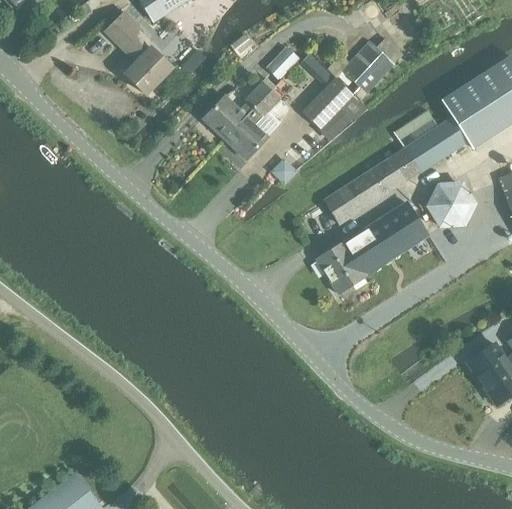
[(130,0),(129,1),(145,16),(155,6),(158,9),(166,0),(130,0)]
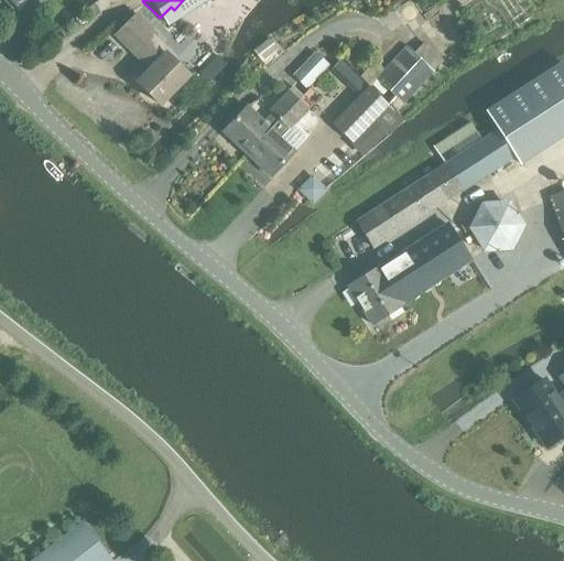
[(160,103),(187,74),(174,62),(177,58),(149,30),(151,28),(136,13),(115,34),(149,67),(137,79),(160,103)]
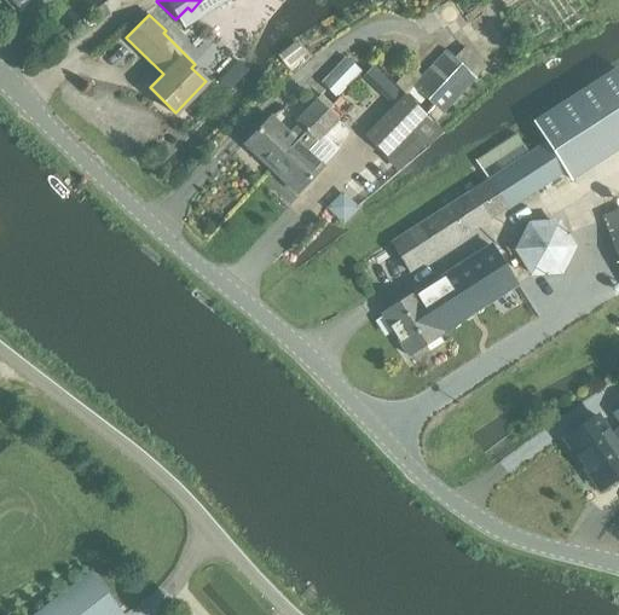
[(405,94),(427,114),(435,122),(485,68),(463,46),(452,57),(446,51),(405,94)]
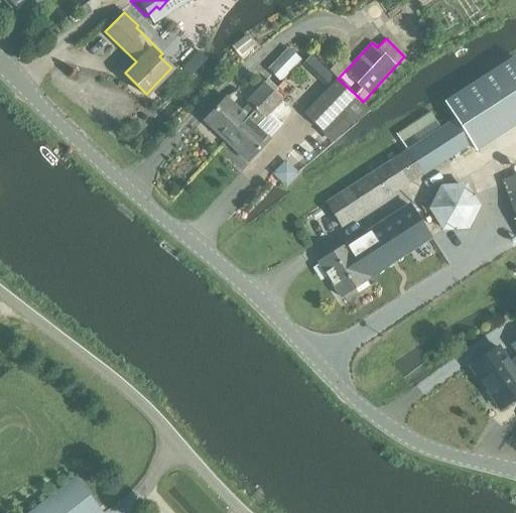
[(282,79),(302,57),(288,44),(268,66),(282,79)]
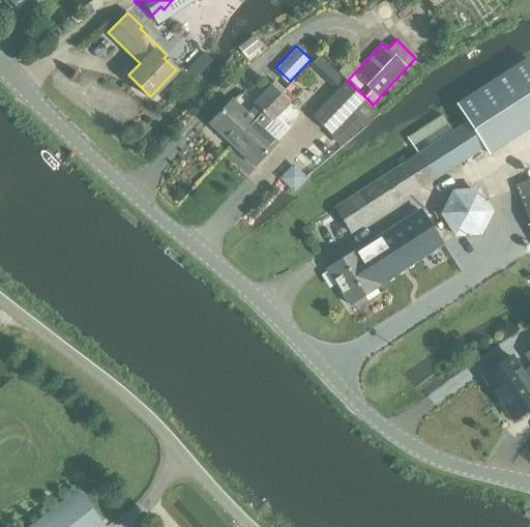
[(320,50),(311,61),(336,84),(346,72),(320,50)]
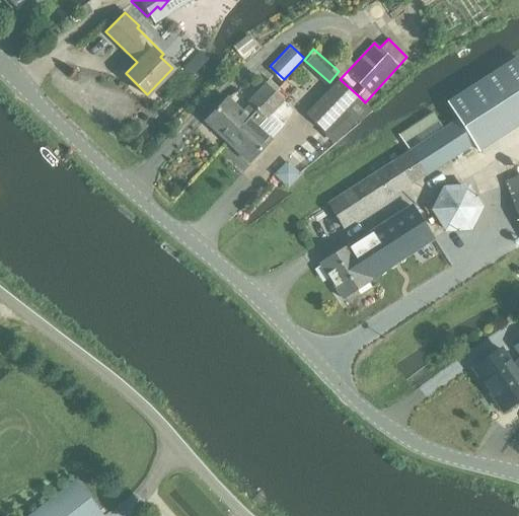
[(518,122),(518,64),(514,57),(447,100),(457,118),(443,128),(433,113),(399,135),(409,149),(346,191),(339,180),(321,193),(343,226),(473,142),(477,149),(518,122)]
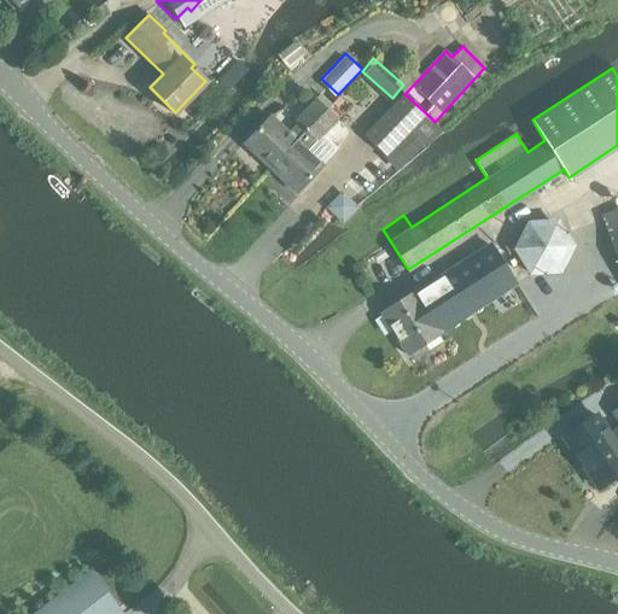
[(365,135),(385,156),(426,113),(404,94),(365,135)]
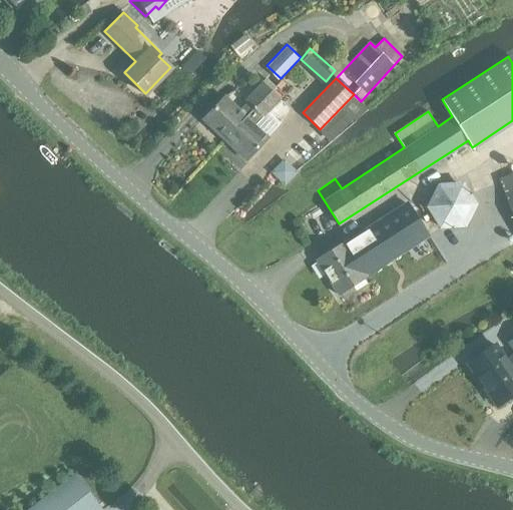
[(225,137),(270,90),(261,82),(244,99),(246,101),(238,110),(224,97),(204,118),(225,137)]
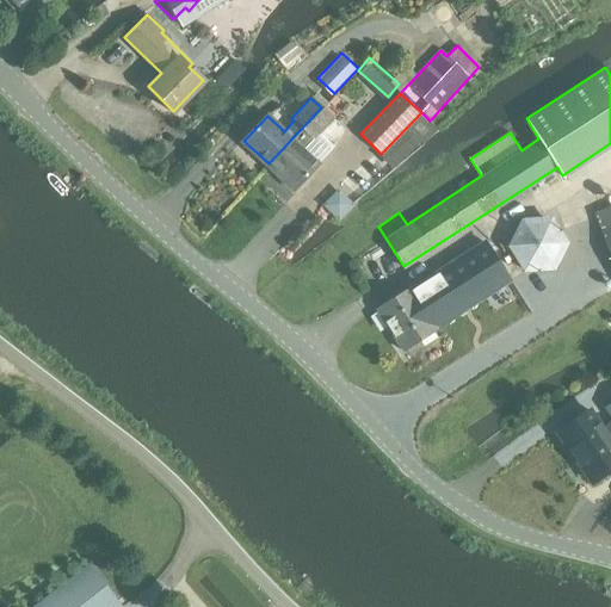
[(321,107),(269,163),(294,187),(318,162),(301,147),(310,136),(313,138),(332,118),(321,107)]
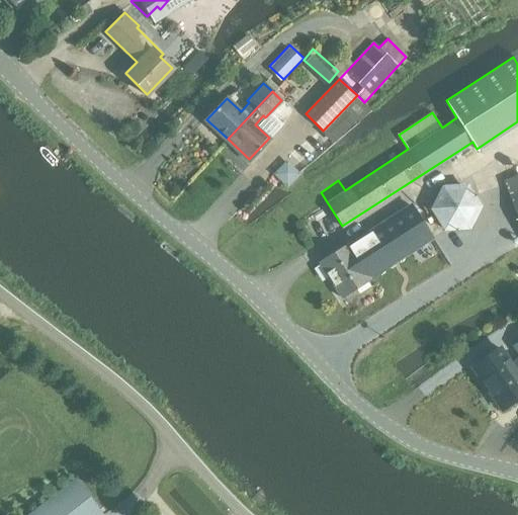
[(274,108),(283,116),(293,105),(285,97),(274,108)]
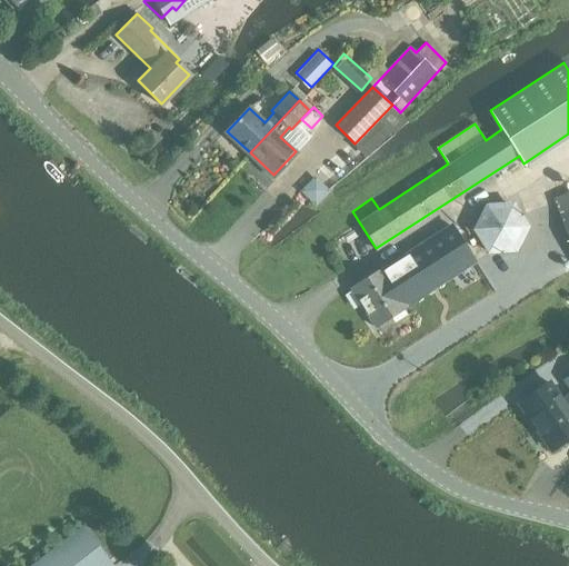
[(317,170),(301,184),(316,199),(330,186),(317,170)]
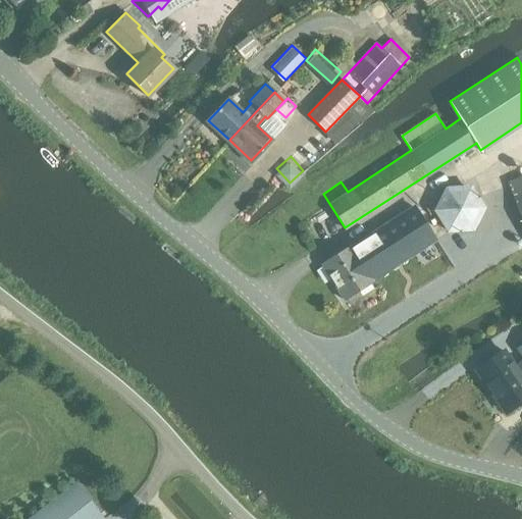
[(521,218),(521,174),(508,180),(521,218)]
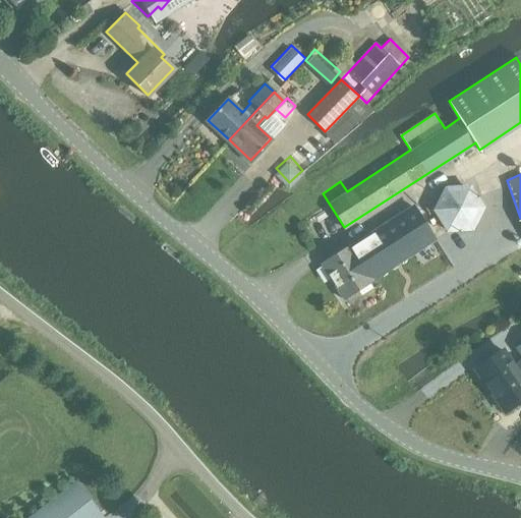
[(479,202),(479,200),(478,195),(477,191),(475,188),(472,184),(465,180),(457,178),(450,179),(447,180),(443,183),(440,186),(437,190),(436,194),(435,198),(435,203),(436,208),(439,215),(443,218),(446,221),(450,222),(455,223),(459,223),(464,222),(467,221),(471,217),(474,215),(477,210),(478,206),(479,202)]
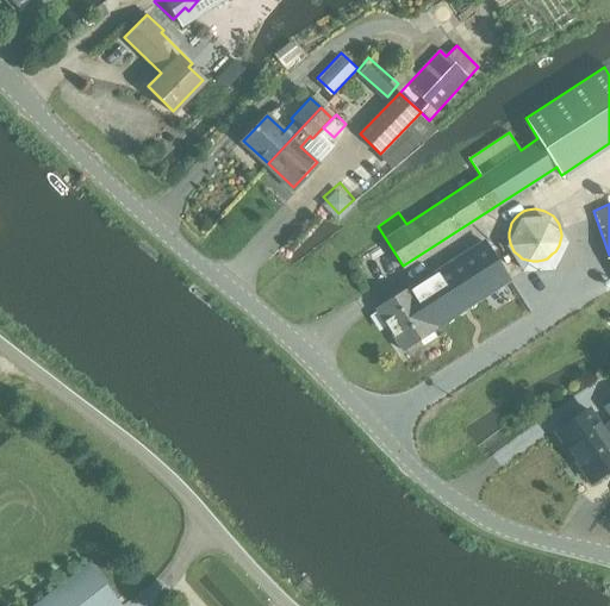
[(410,286),(377,307),(403,348),(436,326),(434,324),(509,275),(485,239),(411,287),(410,286)]
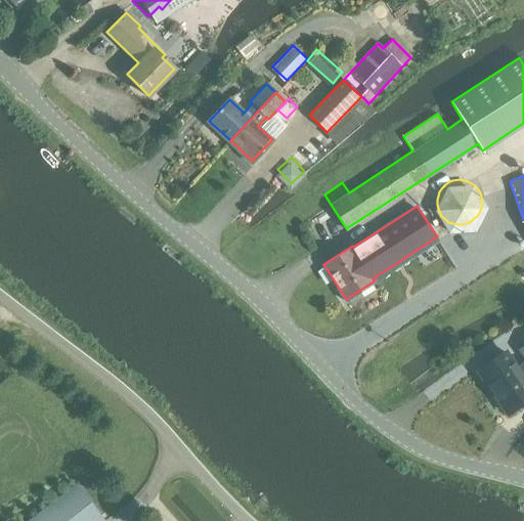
[(492,390),(523,368),(523,343),(518,348),(523,356),(523,359),(516,365),(506,350),(478,370),(492,390)]
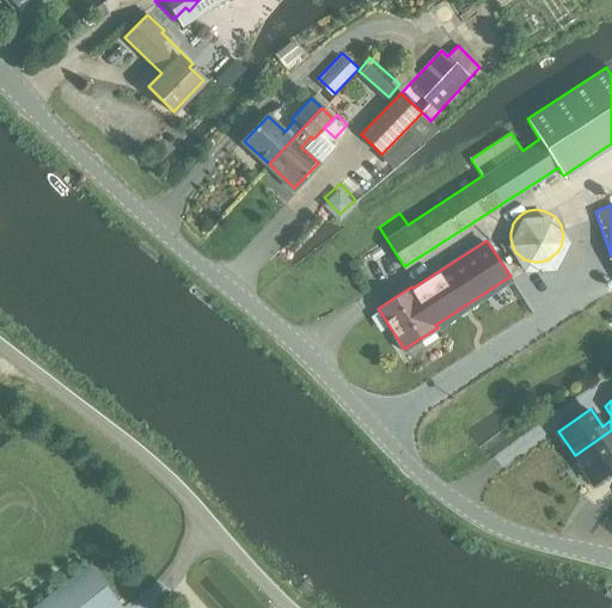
[(611,430),(575,455),(593,480),(611,467),(611,430)]
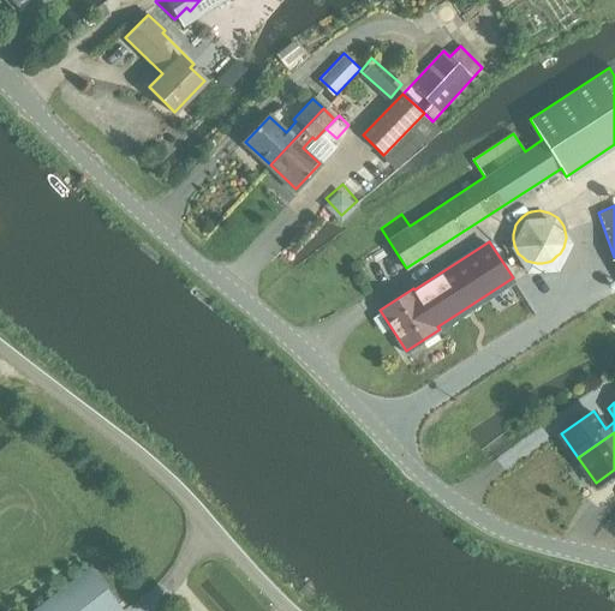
[(119,610),(123,609),(90,565),(29,610),(119,610)]
